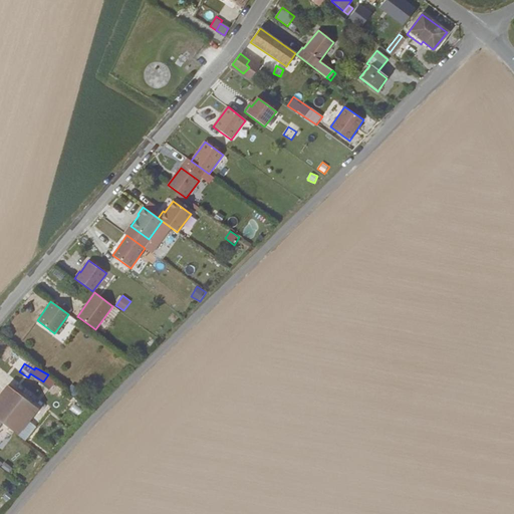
[(76,398),(80,390),(71,384),(67,392),(76,398)]
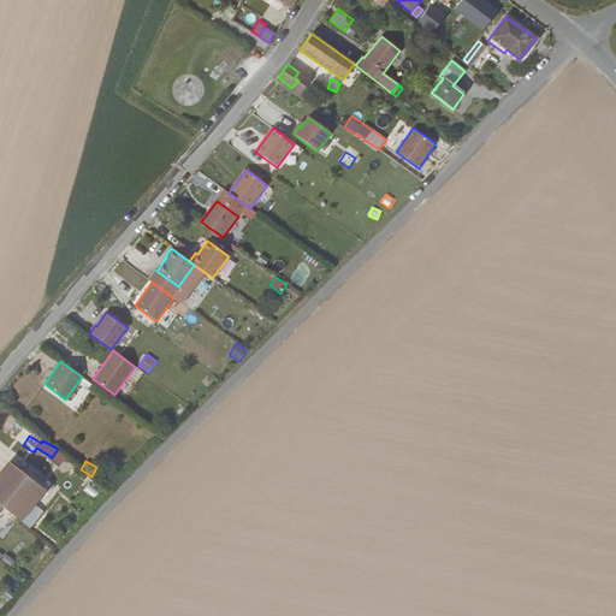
[(0,472),(0,505),(21,521),(45,490),(9,462),(0,472)]
